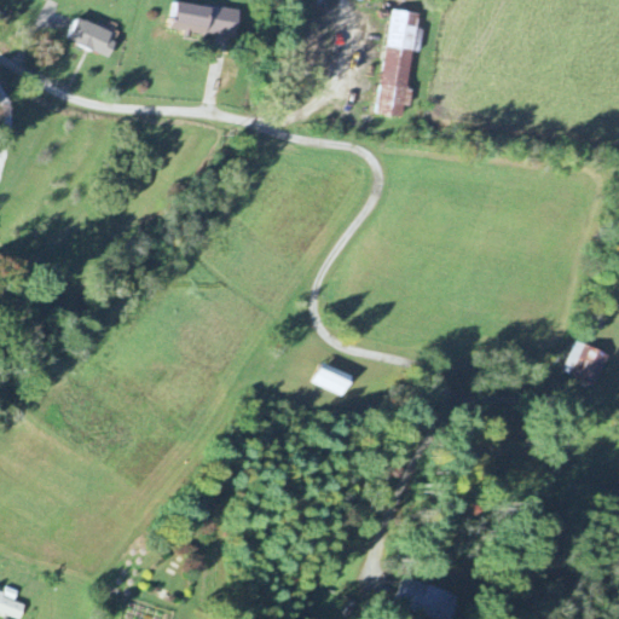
[(239,12),(177,4),(173,30),(235,40),(239,12)]
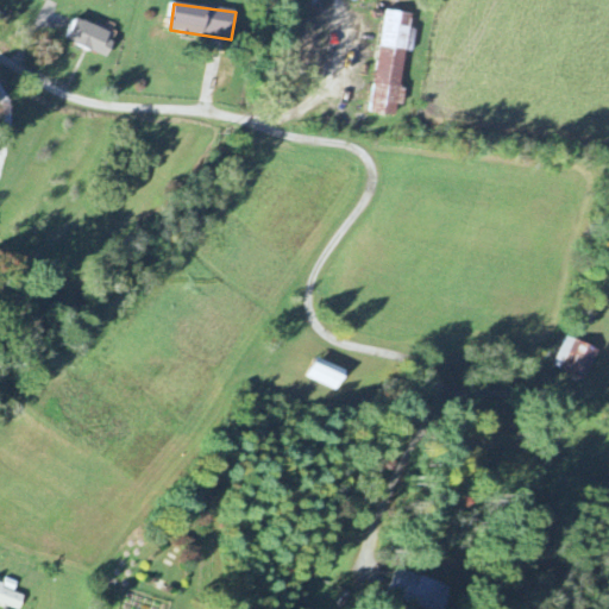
[(372,113),(396,117),(397,106),(405,106),(406,90),(401,89),(406,52),(413,54),(416,30),(410,30),(413,16),(384,12),(372,113)]
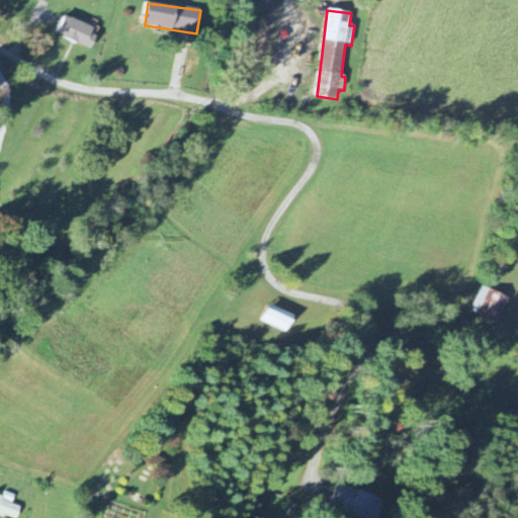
[(98,30),(66,16),(57,35),(90,50),(98,30)]
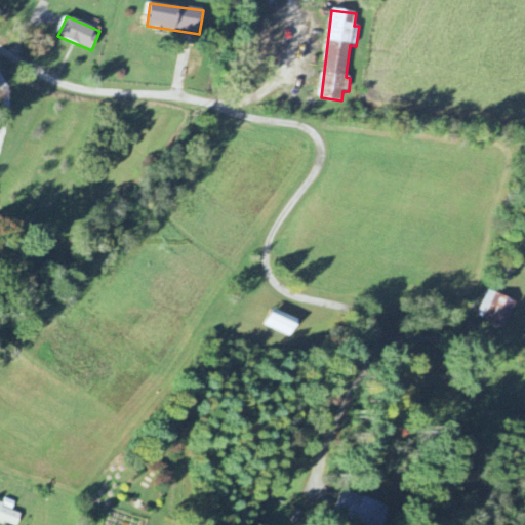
[(477,318),(507,329),(517,301),(487,291),(477,318)]
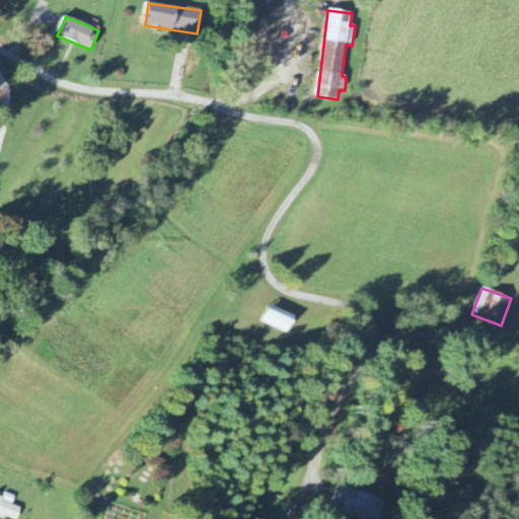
[(289,335),(296,317),(270,306),(263,323),(289,335)]
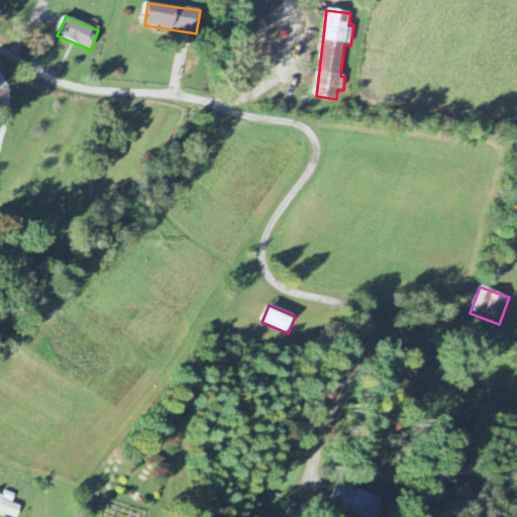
[(376,516),(383,498),(337,484),(330,506),(364,516),(376,516)]
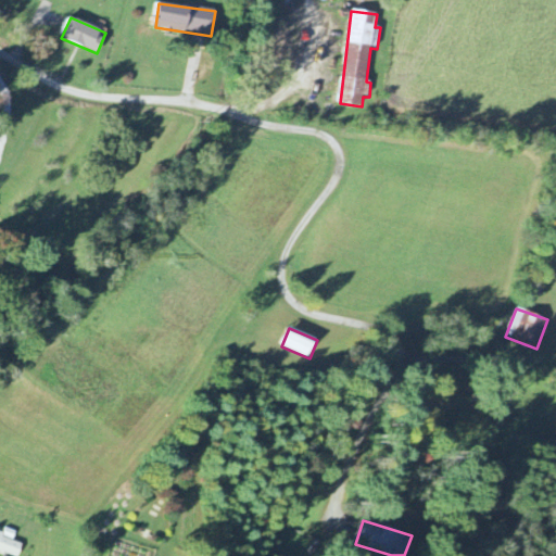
[(0,552),(12,555),(19,555),(23,545),(13,542),(16,532),(4,529),(3,532),(0,531),(0,552)]
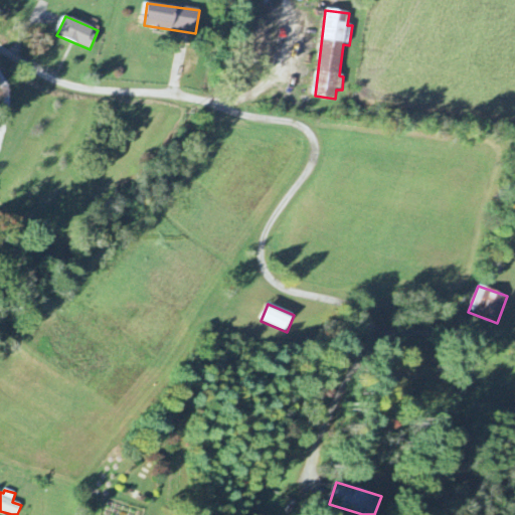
All buildings are outlined.
